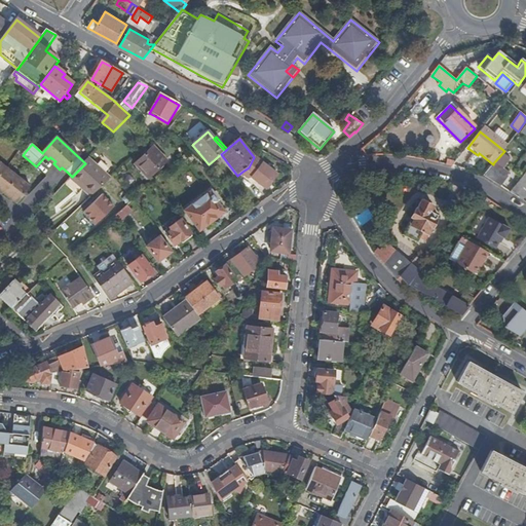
[(167,161),(155,146),(137,162),(149,178),(167,161)]
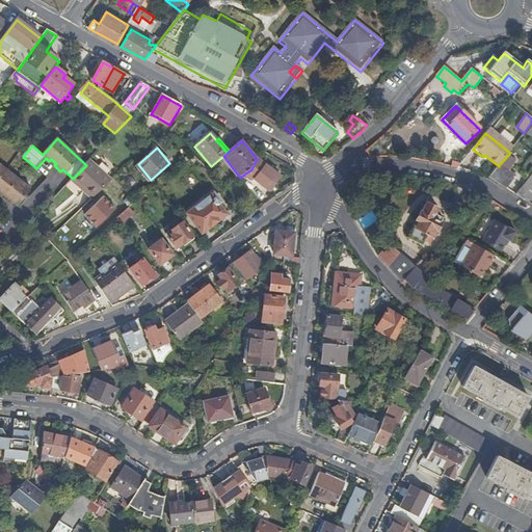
[(497,168),(499,166),(484,155),(483,157),(497,168)]
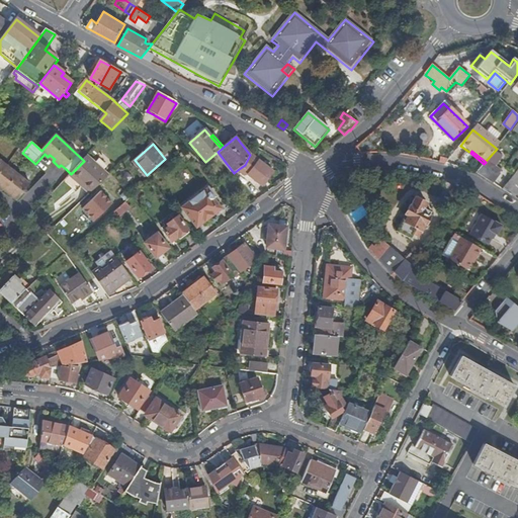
[(272,173),(250,155),(245,165),(239,169),(262,187),(272,173)]
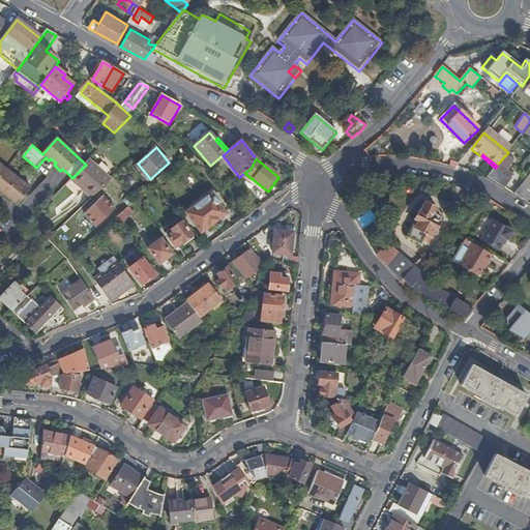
[(95,197),(113,180),(90,159),(86,165),(72,178),(71,179),(82,188),(84,186),(95,197)]
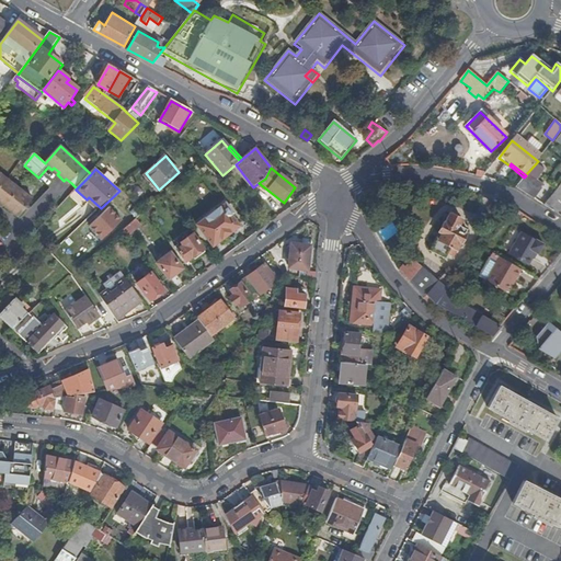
[(0,240),(4,235),(0,230),(0,204),(2,203),(7,207),(6,209),(12,215),(14,213),(20,217),(33,199),(0,173),(0,240)]
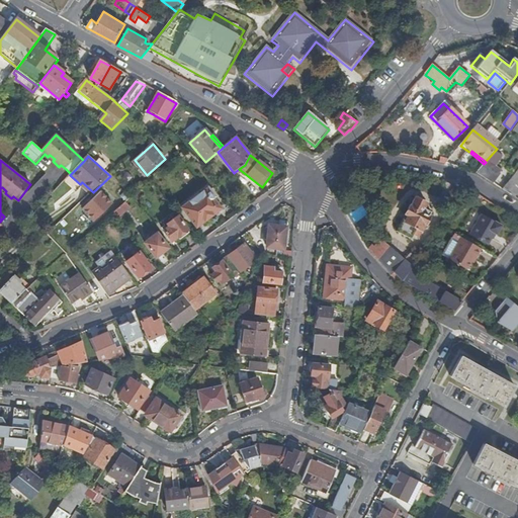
[(477,172),(494,183),(503,170),(486,161),(486,162),(484,164),(477,172)]
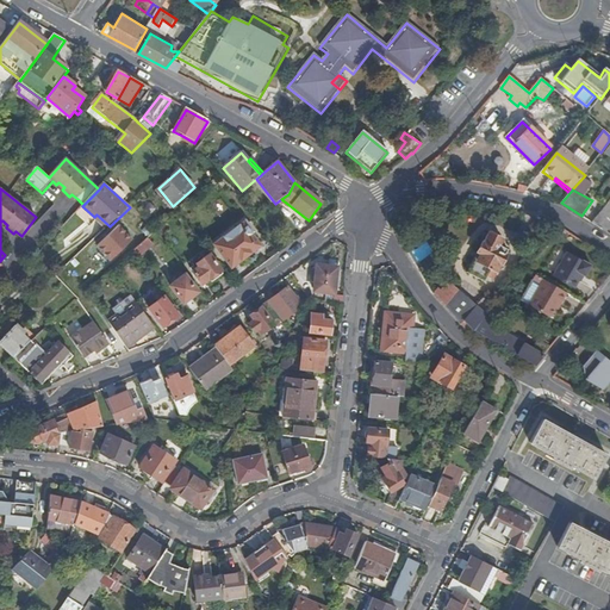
[(609,200),(592,222),(602,228),(605,231),(609,225),(609,200)]
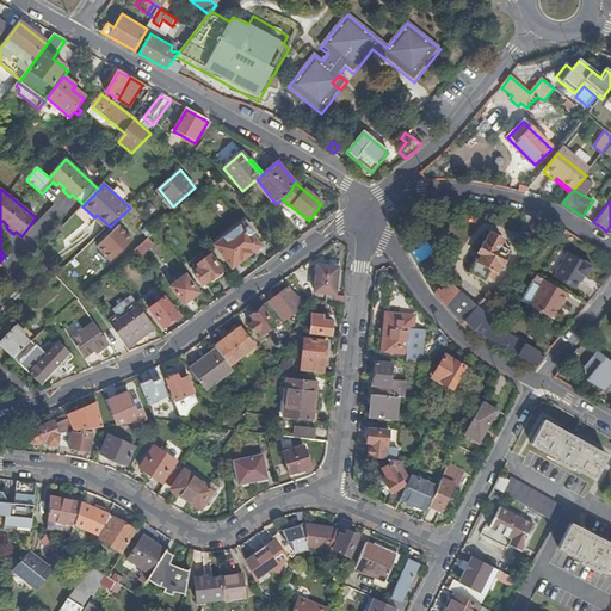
[(252,242),(255,240),(244,224),(214,246),(232,270),(258,251),(252,242)]
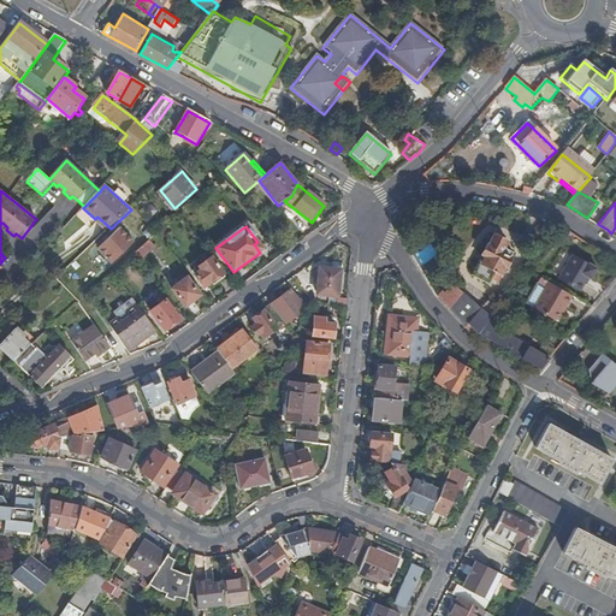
[(504,250),(507,244),(493,237),(489,248),(487,248),(472,278),(489,288),(496,274),(502,277),(505,270),(511,260),(510,259),(513,255),(504,250)]
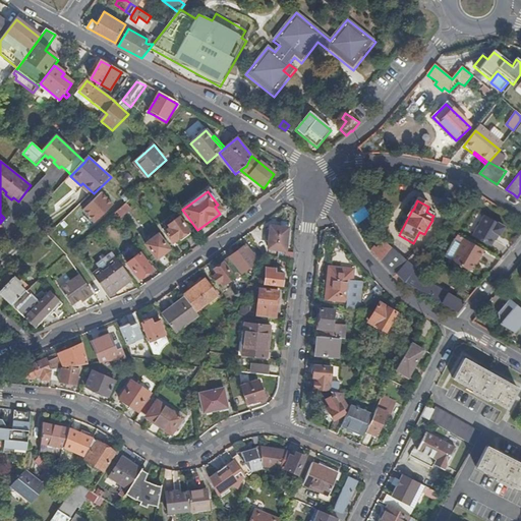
[(223,211),(218,205),(215,207),(220,214),(223,211)]
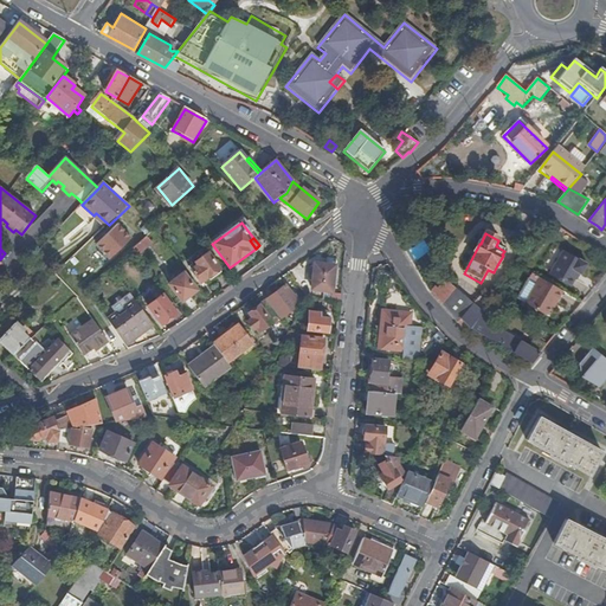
[(133,251),(139,257),(153,245),(147,239),(133,251)]
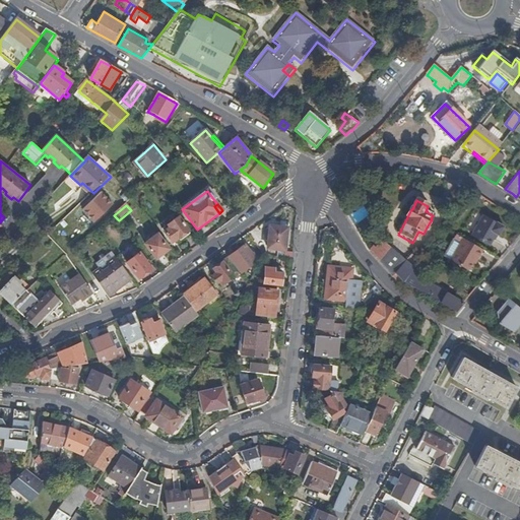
[(181,242),(190,235),(190,232),(179,217),(168,226),(170,229),(164,233),(172,244),(178,240),(181,242)]
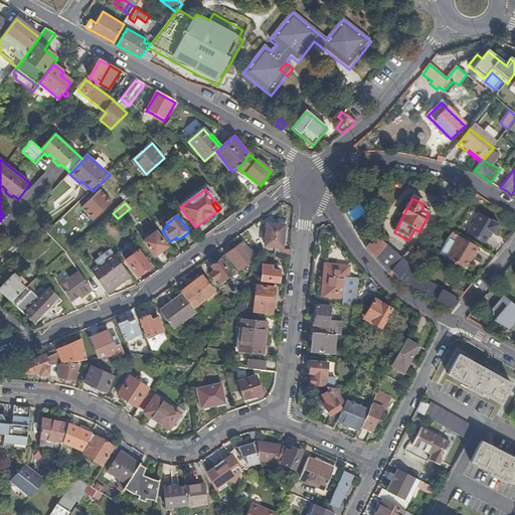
[(479,215),(468,233),(486,243),(492,234),(494,235),(499,226),(479,215)]
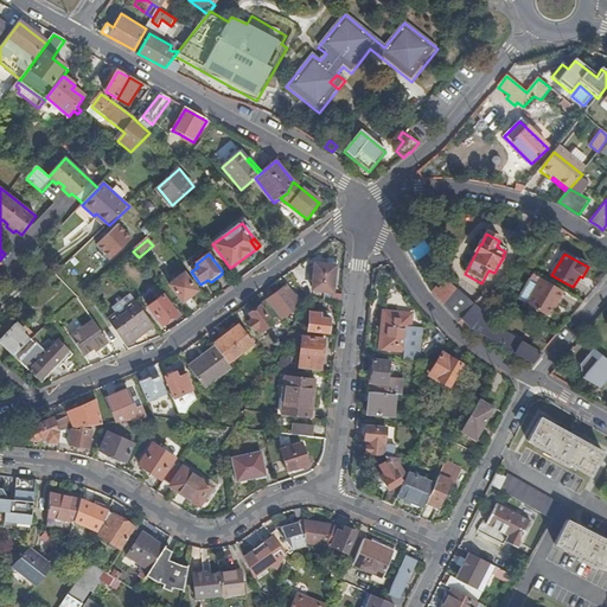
[(315,266),(313,292),(333,294),(337,268),(315,266)]
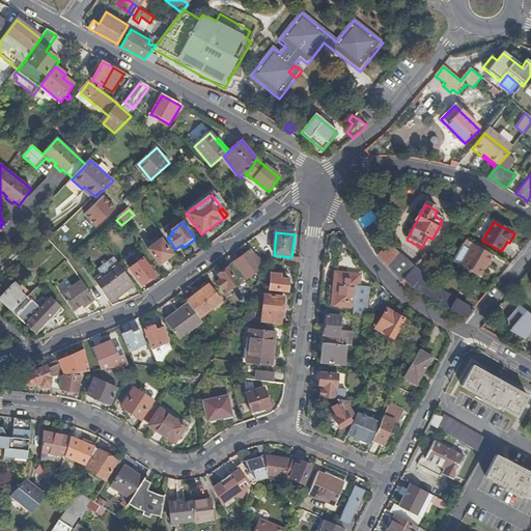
[(172,255),(161,241),(148,250),(160,264),(172,255)]
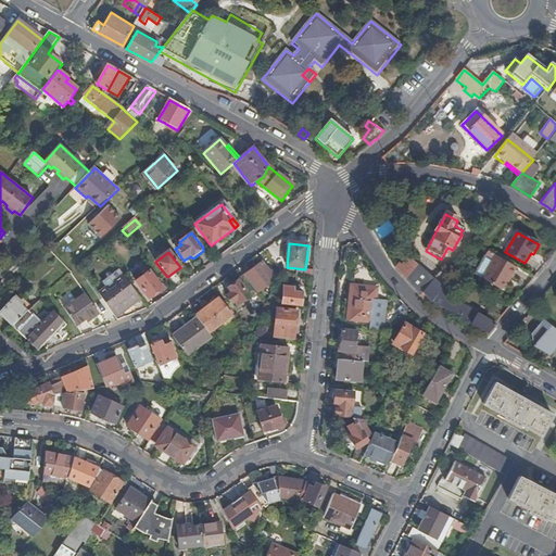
[(525,263),(505,252),(504,254),(523,265),(525,263)]
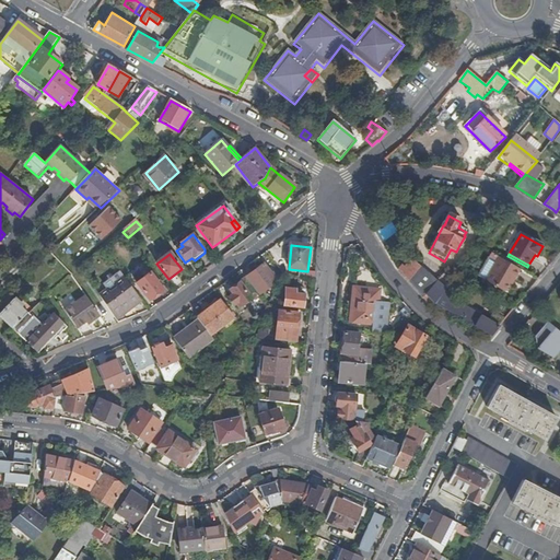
[(520,272),(499,259),(486,283),(504,294),(512,281),(514,282),(520,272)]
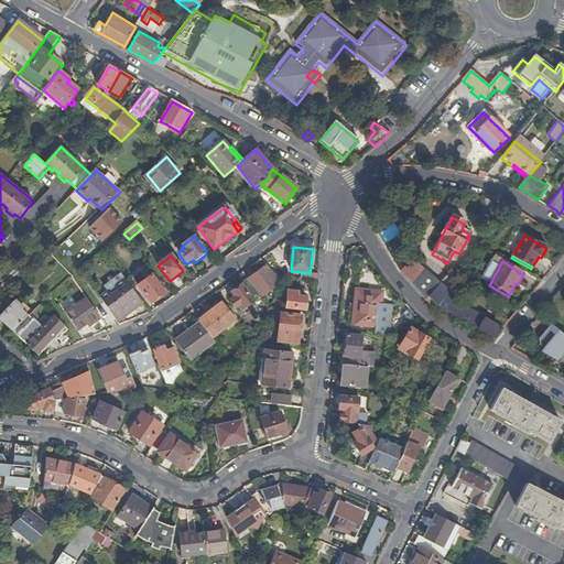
[(260,296),(261,297),(279,285),(267,267),(248,281),(260,296)]
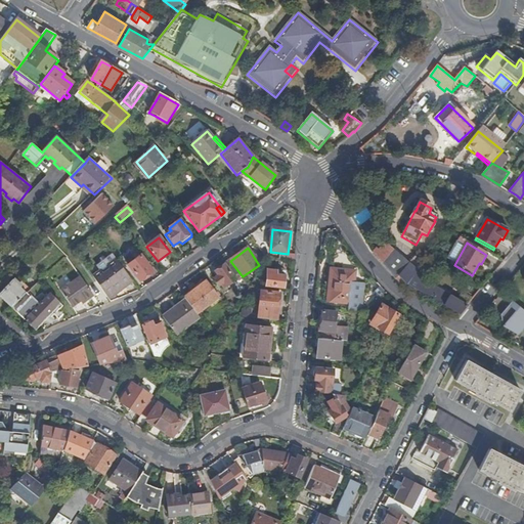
[(377,249),(372,255),(373,257),(382,266),(388,259),(377,249)]
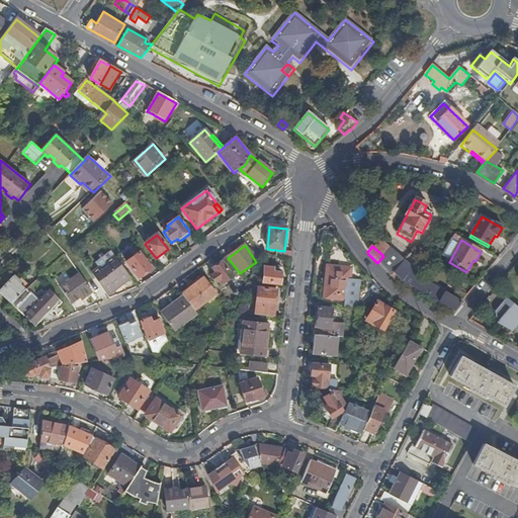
[(383,256),(377,263),(391,278),(394,274),(404,262),(405,261),(391,248),(383,256)]
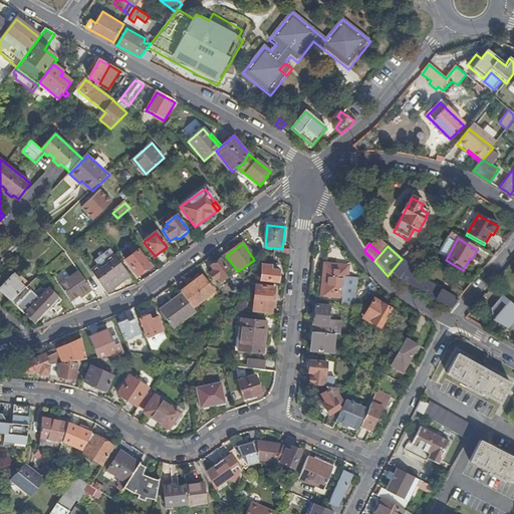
[(125,261),(137,276),(150,267),(138,252),(125,261)]
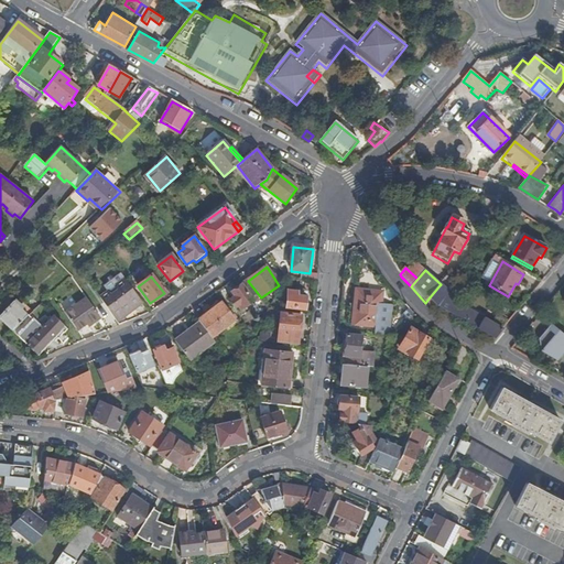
[(108,293),(106,294),(119,313),(121,312),(125,317),(142,304),(125,280),(116,288),(118,291),(110,296),(108,293)]
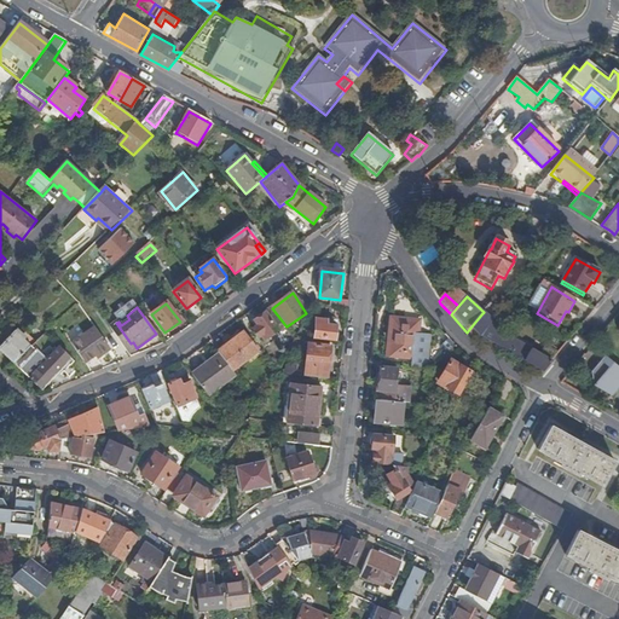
[(285,325),(272,308),(254,322),(258,327),(253,330),(259,337),(261,336),(265,341),(285,325)]
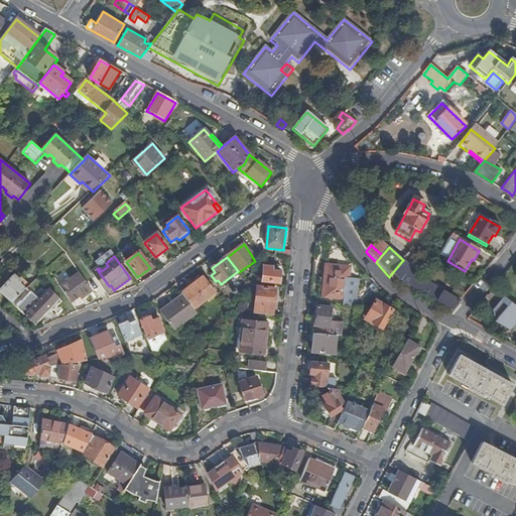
[(399,281),(453,312),(461,302),(409,272),(411,269),(402,261),(392,273),(399,281)]
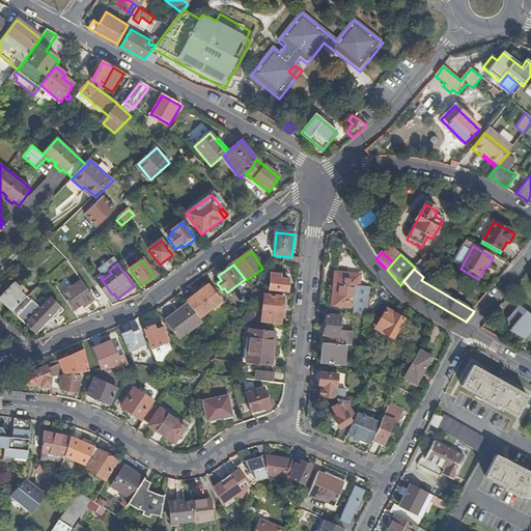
[(279,279),(280,276),(271,275),(270,290),(287,292),(288,281),(279,279)]
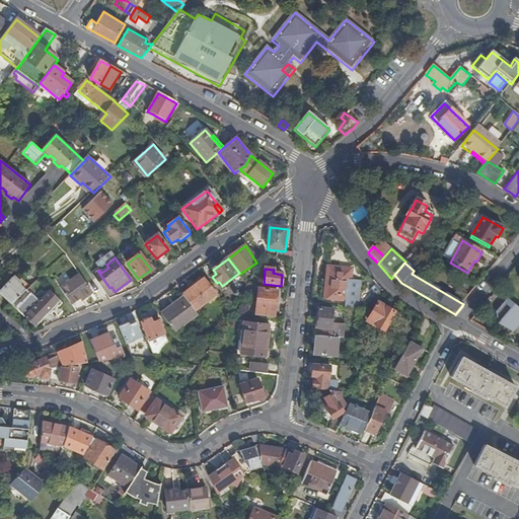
[(343,309),(358,310),(361,283),(349,282),(350,273),(329,270),(328,281),(324,281),(322,300),(344,302),(343,309)]
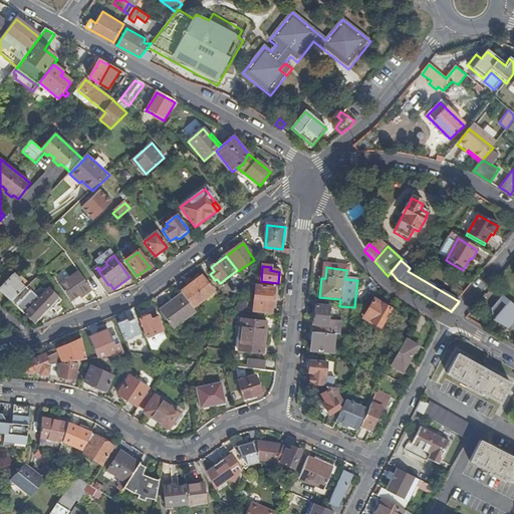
[(90,272),(102,290),(108,285),(96,268),(90,272)]
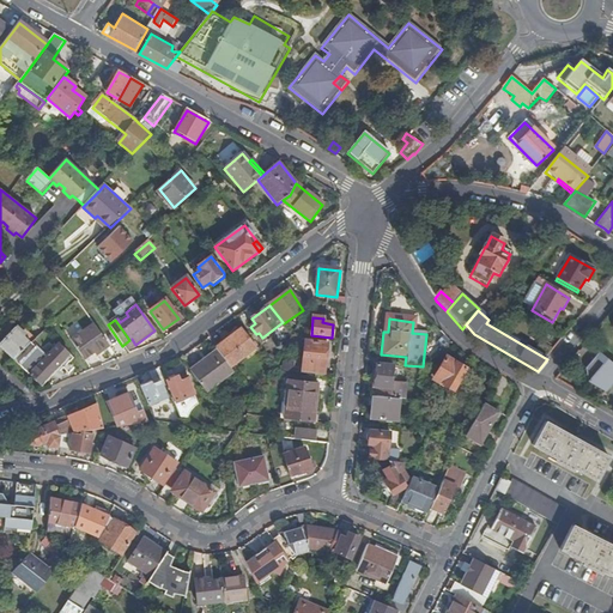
[(109,347),(93,325),(70,341),(84,362),(93,354),(96,357),(109,347)]
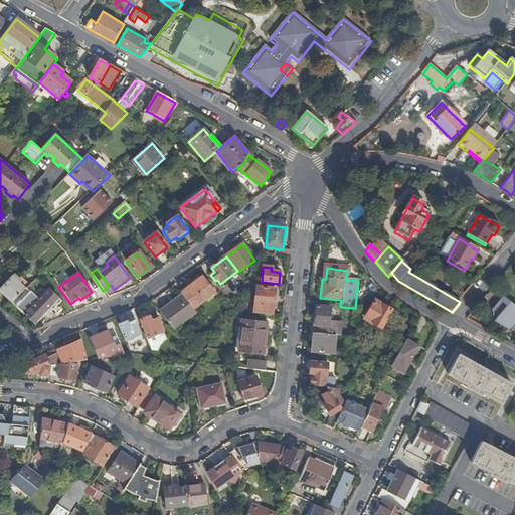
[(0,289),(0,293),(11,304),(26,290),(13,276),(0,289)]
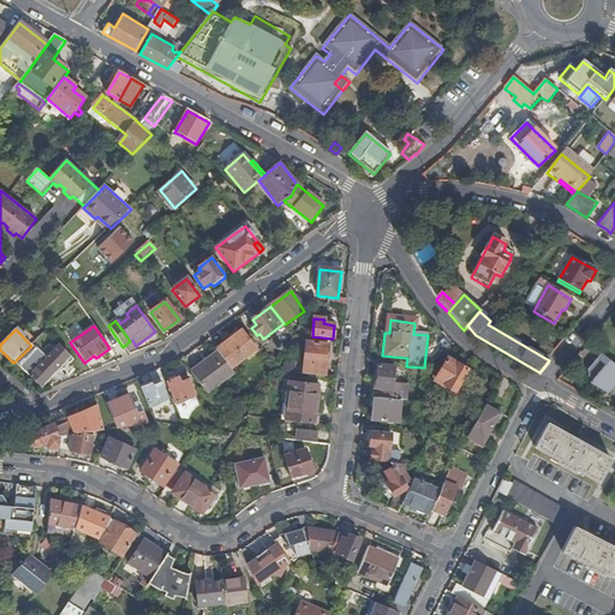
[(231,370),(257,350),(243,330),(216,350),(218,352),(231,370)]
